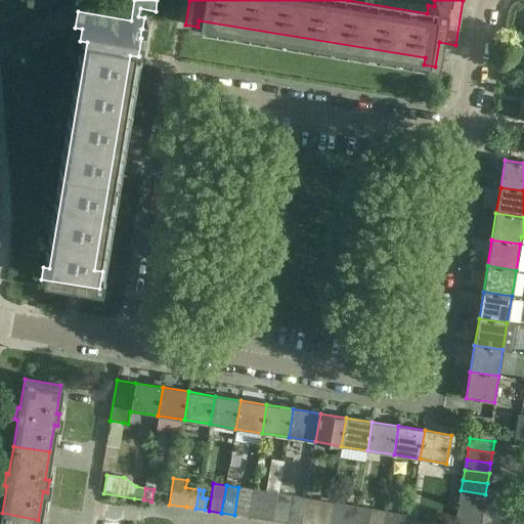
[(274,522),(279,494),(252,490),(248,517),(274,522)]
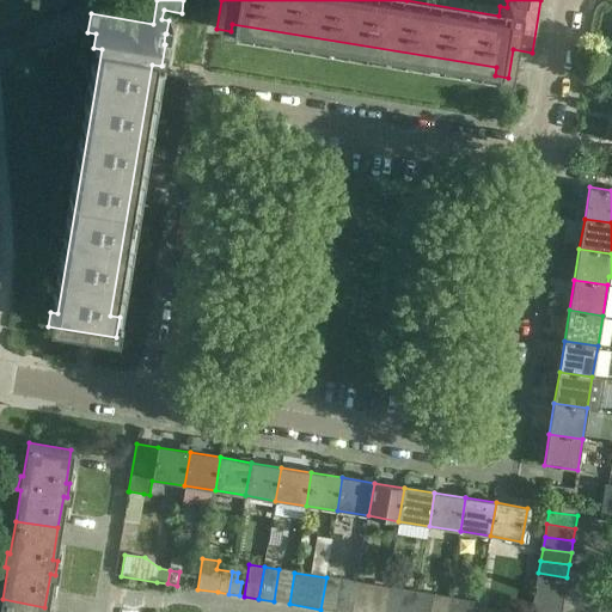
[(567,577),(538,573),(537,585),(565,589),(567,577)]
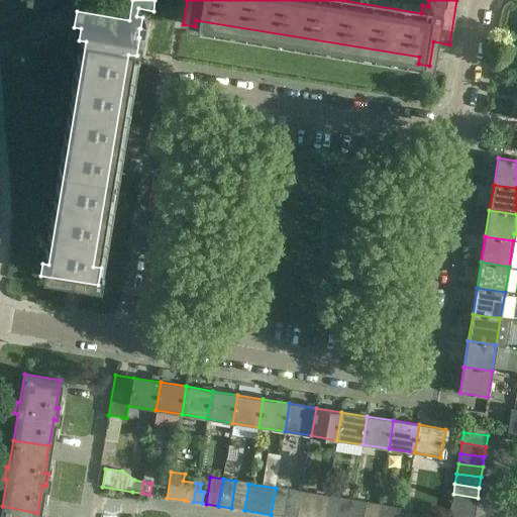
[(276,488),(271,515),(284,516),(285,516),(296,516),(301,492),(288,490),(276,488)]
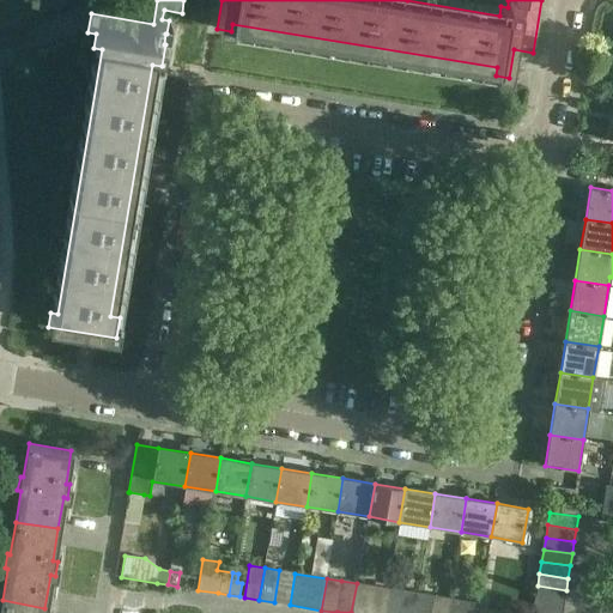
[(357,583),(351,612),(383,612),(388,588),(371,586),(357,583)]
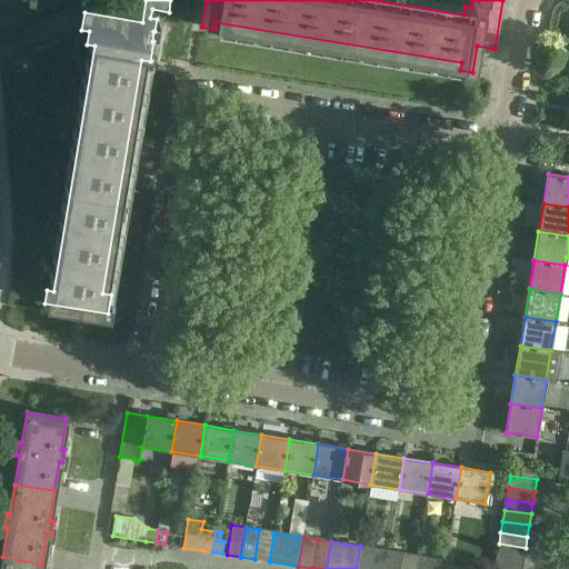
[(526,548),(499,543),(497,556),(523,559),(526,548)]
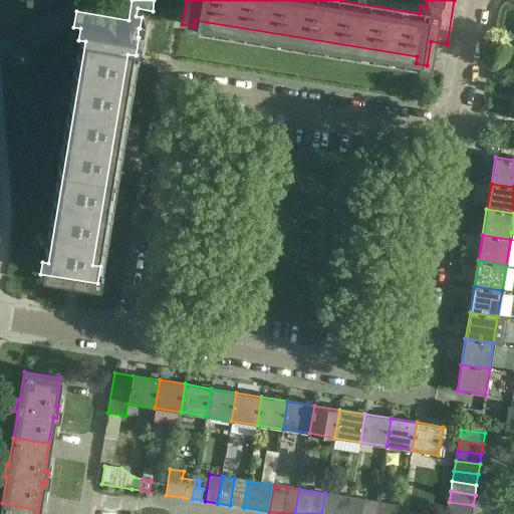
[(347,513),(350,497),(325,493),(321,513),(347,513)]
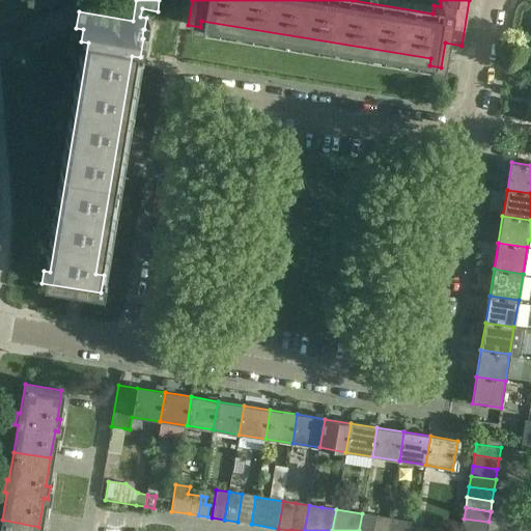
[(387,530),(389,519),(362,513),(359,530),(387,530)]
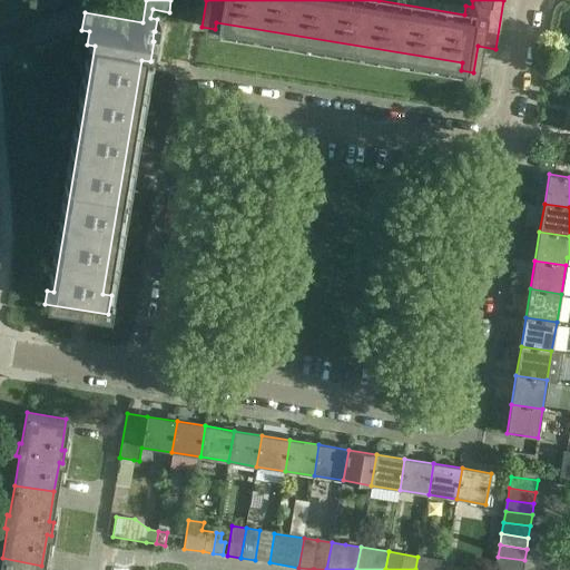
[(418,557),(415,569),(443,569),(445,561),(418,557)]
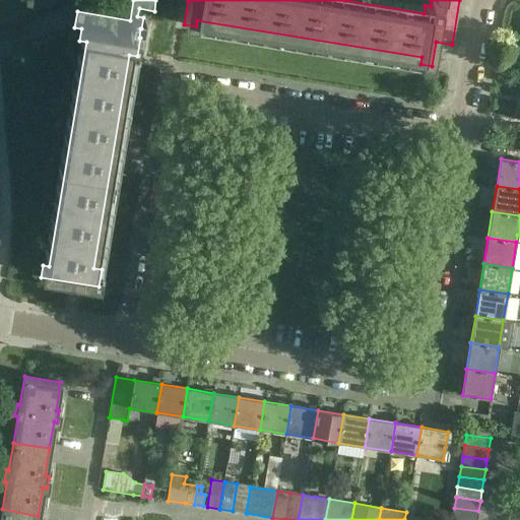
[(476,519),(478,511),(454,508),(452,518),(466,519),(476,519)]
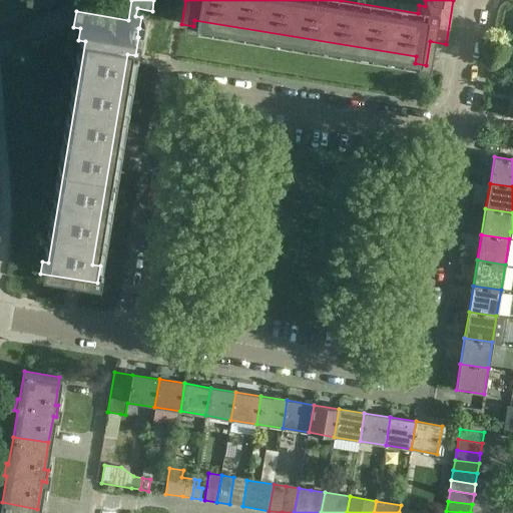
[(36,512),(37,509),(2,502),(0,512),(36,512)]
